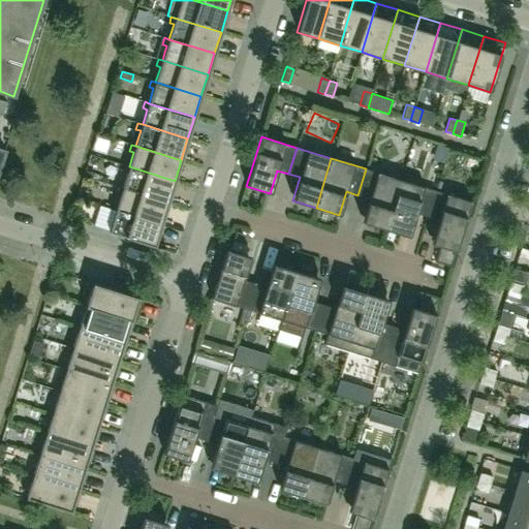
[(175,181),(129,166),(125,165),(123,172),(127,174),(122,188),(167,203),(175,181)]
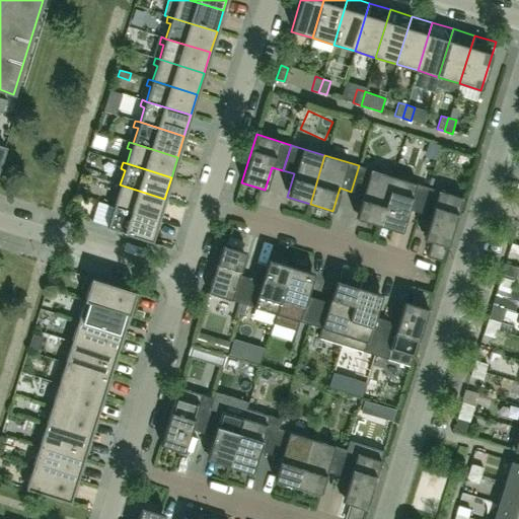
[(355,218),(377,224),(392,176),(359,165),(351,192),(362,195),(355,218)]
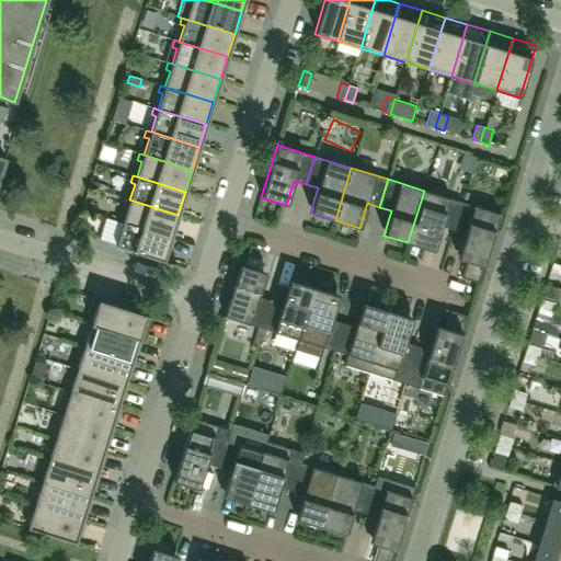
[(441,226),(453,229),(460,202),(424,191),(408,242),(433,251),(441,226)]
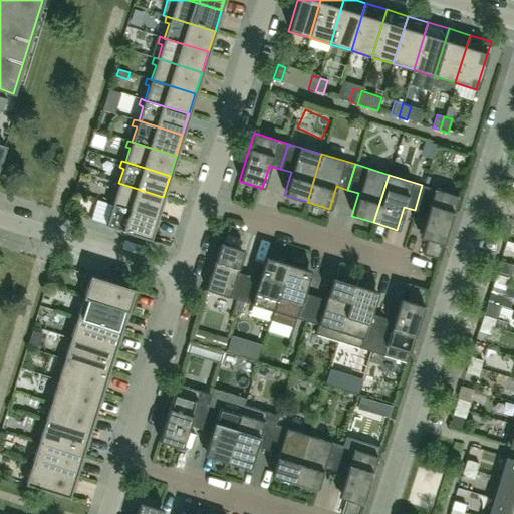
[(163,197),(118,183),(114,182),(112,188),(116,189),(112,204),(157,217),(163,197)]
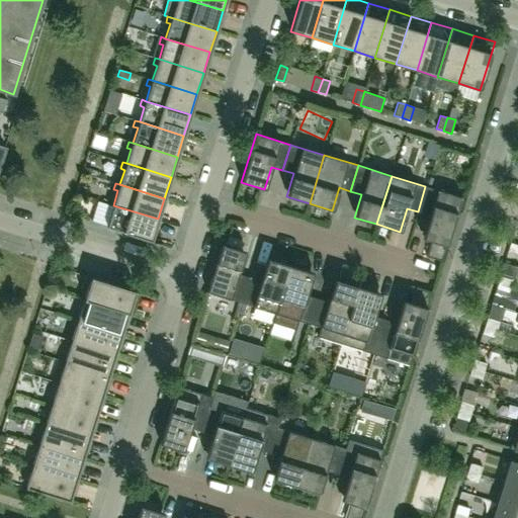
[(441,261),(460,197),(425,186),(418,211),(429,216),(422,238),(430,241),(426,256),(440,261),(441,261)]
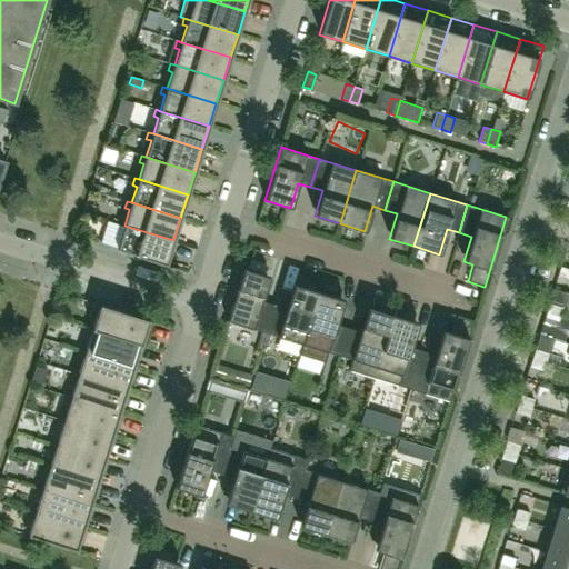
[(173,240),(125,226),(120,223),(118,231),(122,232),(117,249),(166,265),(173,240)]
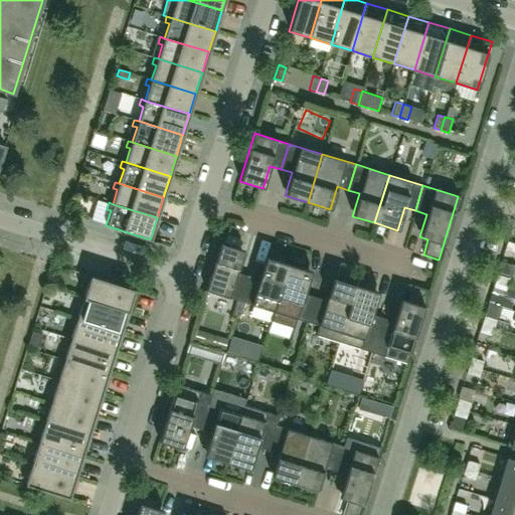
[(514,252),(514,243),(507,241),(505,249),(514,252)]
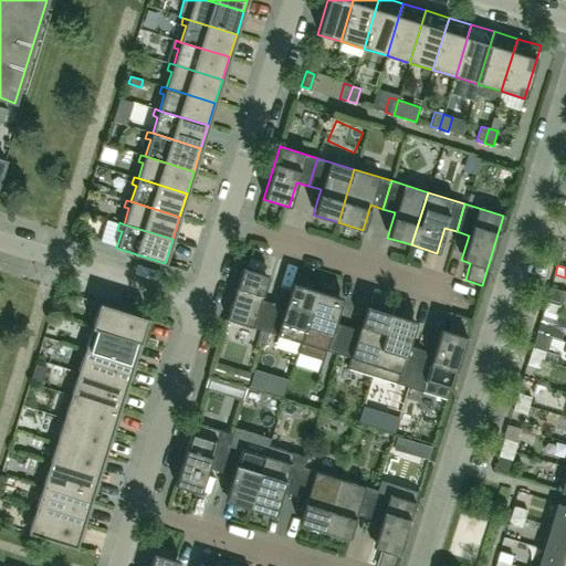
[(272,303),(260,300),(268,274),(242,266),(226,320),(263,331),(272,303)]
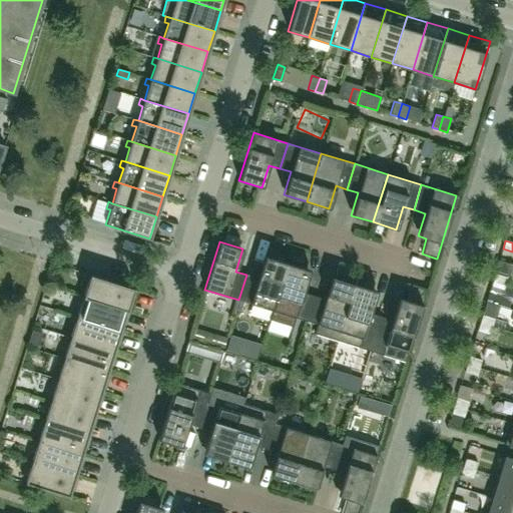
[(272,311),(273,311),(288,263),(265,255),(258,278),(246,275),(238,300),(272,311)]
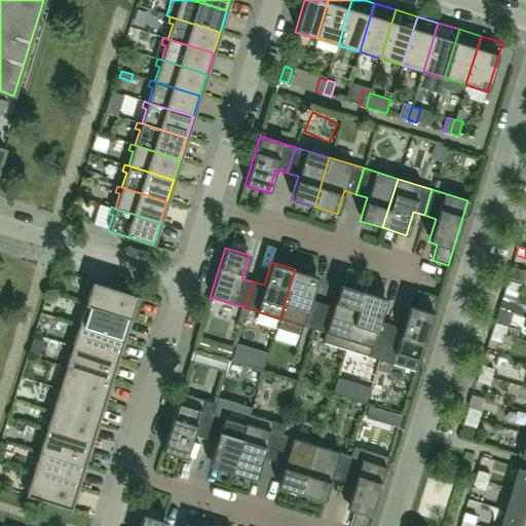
[(313,329),(322,303),(310,299),(317,276),(295,269),(279,318),(278,318),(275,328),(300,335),(303,326),(313,329)]
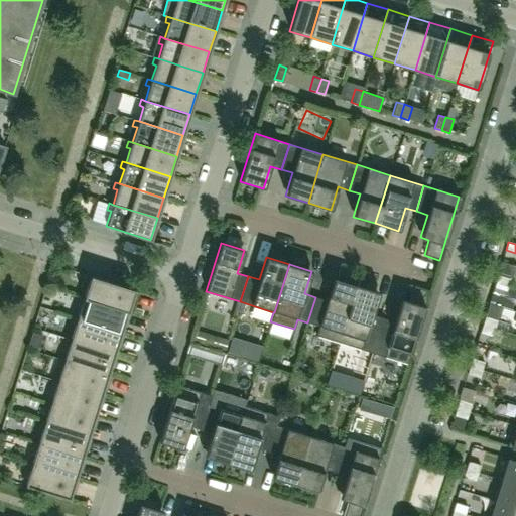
[(128,311),(134,290),(86,275),(84,282),(88,283),(84,297),(128,311)]
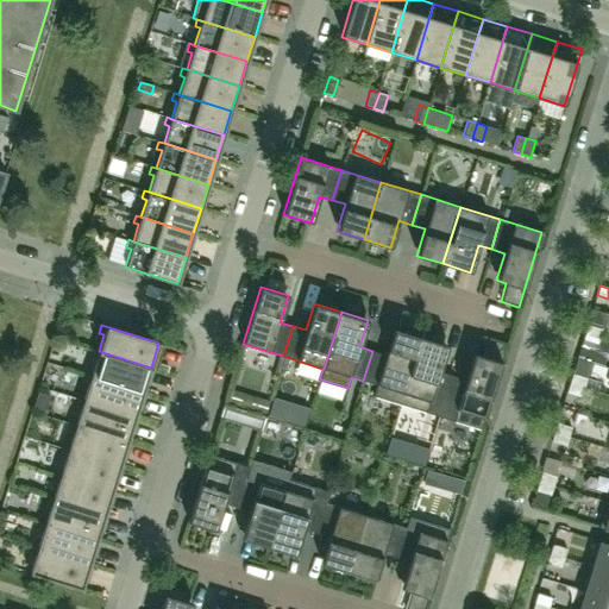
[(598,339),(602,330),(588,325),(585,334),(598,339)]
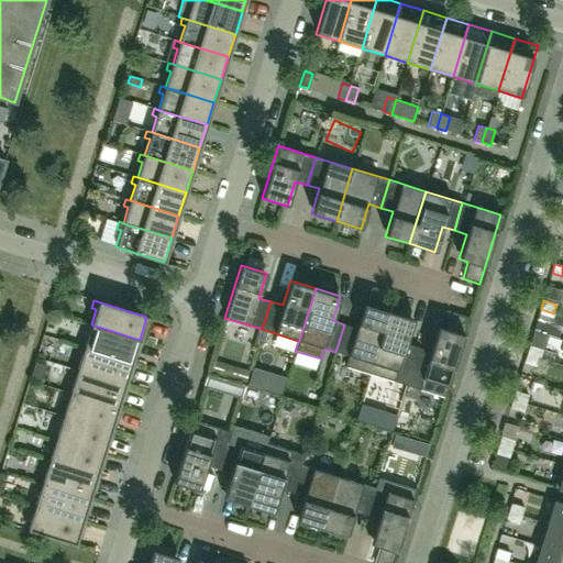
[(344,366),(370,374),(388,311),(364,304),(356,328),(344,324),(335,352),(348,356),(344,366)]
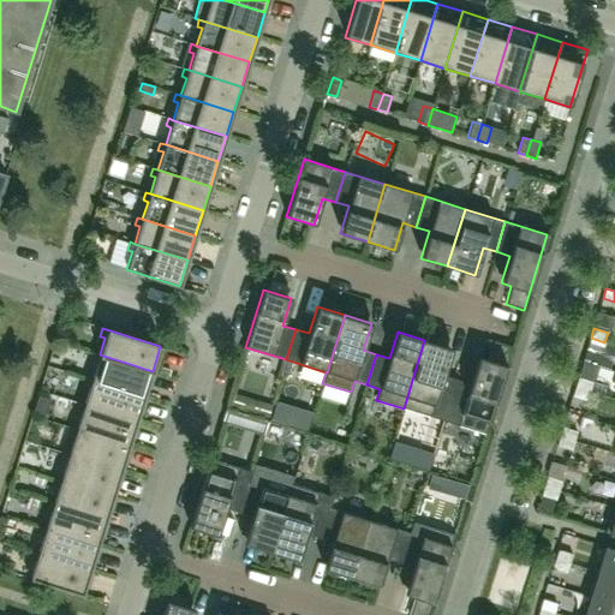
[(602,351),(604,342),(591,338),(587,347),(602,351)]
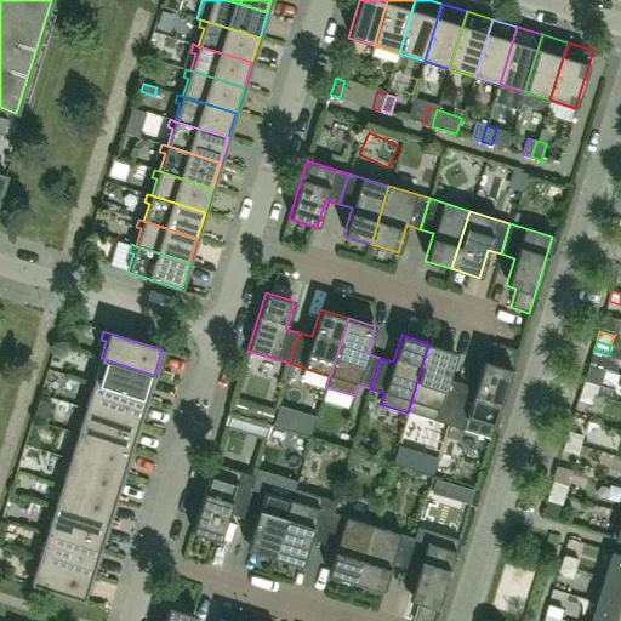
[(448,425),(461,382),(448,379),(456,352),(428,343),(408,412),(448,425)]
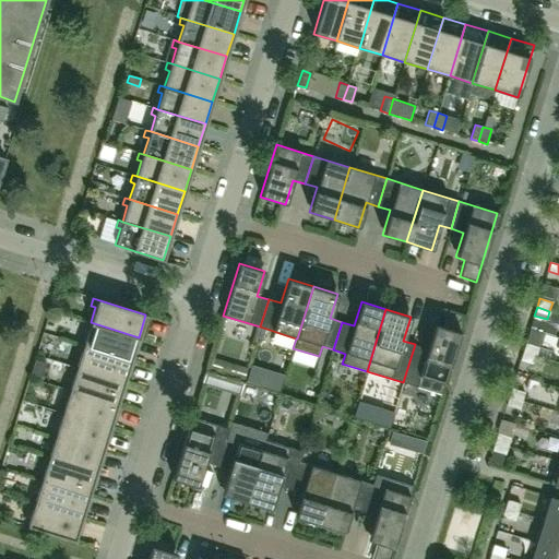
[(441,394),(466,314),(465,314),(449,310),(443,326),(435,324),(433,329),(427,348),(415,344),(403,382),(441,394)]
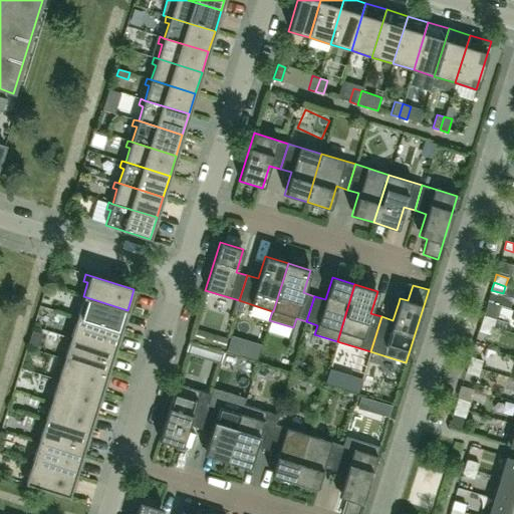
[(127,310),(83,296),(79,295),(77,301),(81,303),(77,317),(120,331),(127,310)]
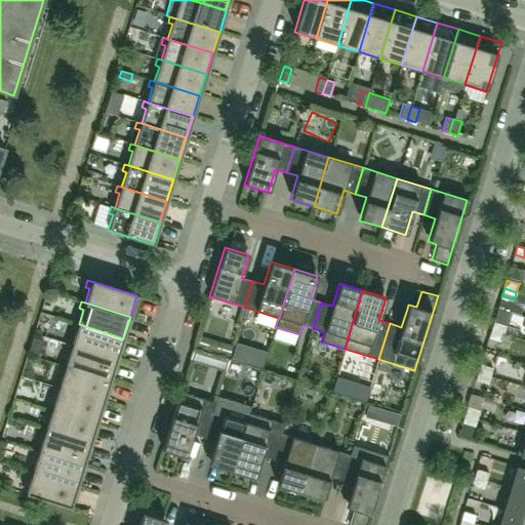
[(140,322),(154,322),(155,306),(140,305),(140,322)]
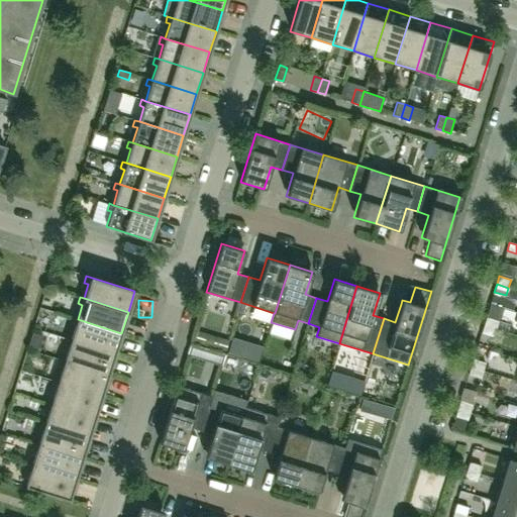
[(495,329),(498,321),(486,317),(484,325),(495,329)]
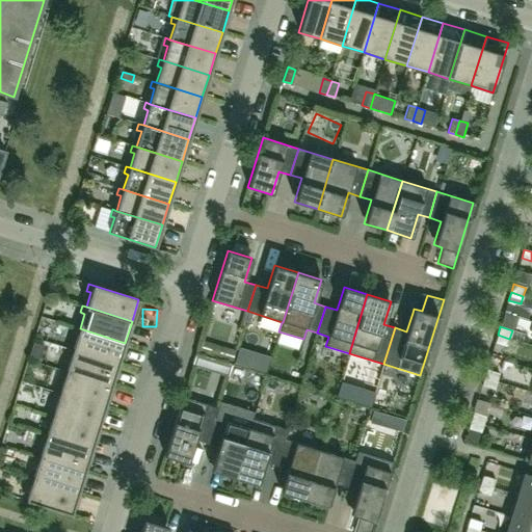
[(125,343),(80,328),(75,327),(73,334),(78,335),(73,350),(118,364),(125,343)]
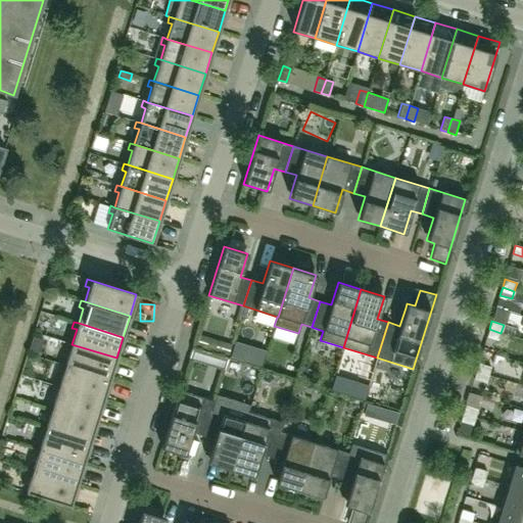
[(146,342),(148,327),(134,324),(132,340),(146,342)]
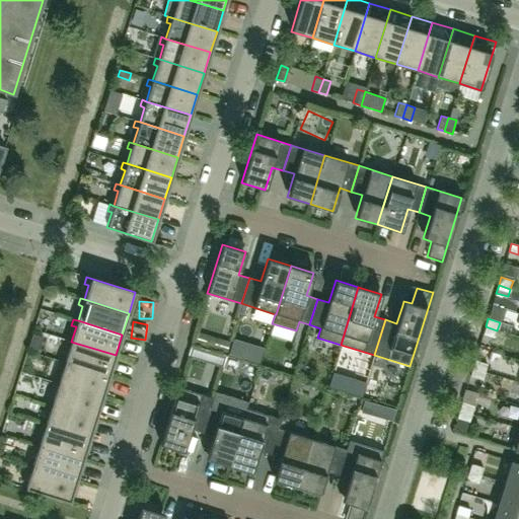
[(495,338),(497,330),(486,326),(483,335),(495,338)]
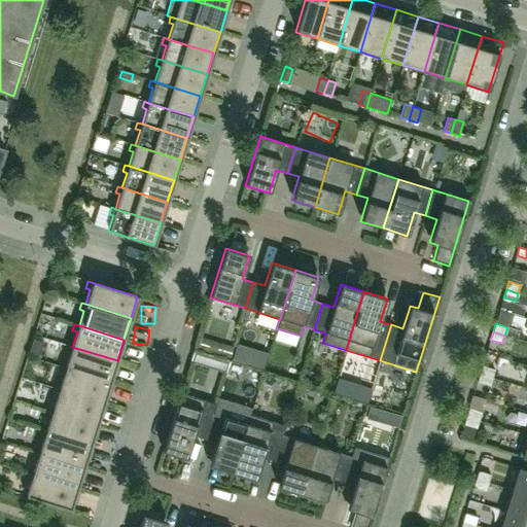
[(117,360),(72,347),(68,345),(66,352),(70,353),(66,367),(111,382),(117,360)]
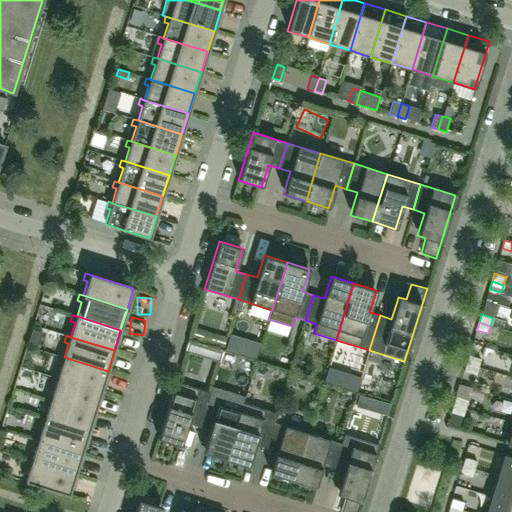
[(245,338),(241,354),(255,358),(259,342),(245,338)]
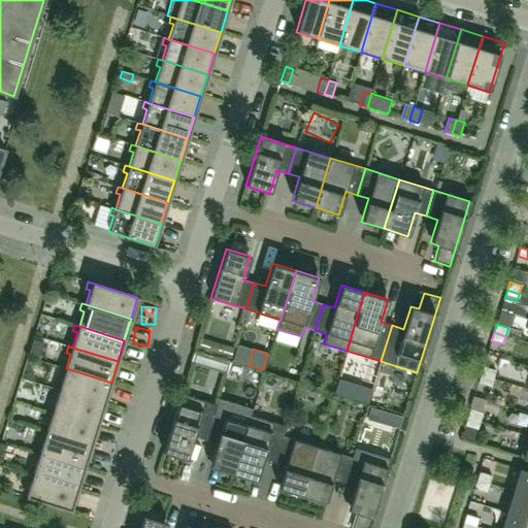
[(229,362),(209,356),(206,367),(225,373),(229,362)]
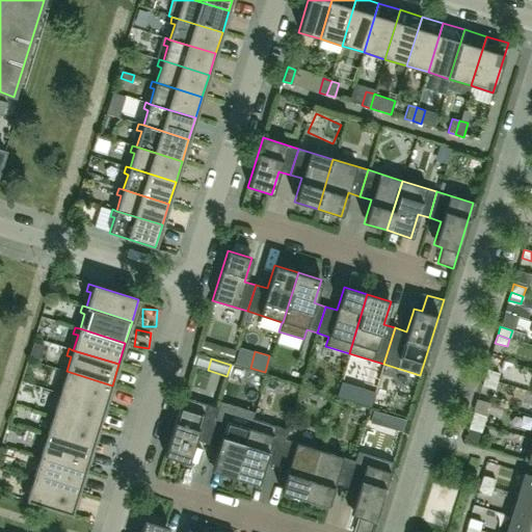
[(105,407),(112,386),(67,371),(62,370),(60,377),(64,378),(59,393),(105,407)]
